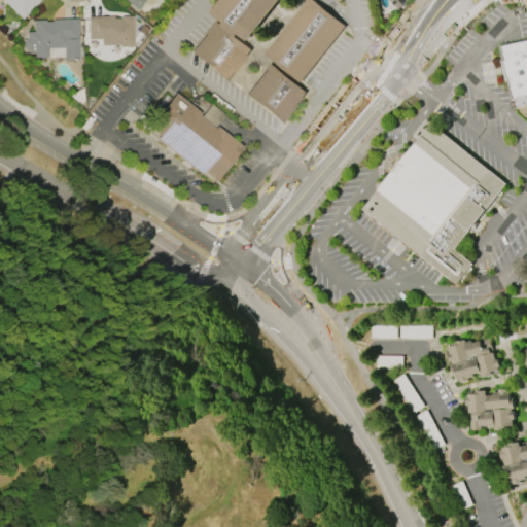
[(0,0),(0,1),(21,22),(39,2),(36,0),(0,0)]
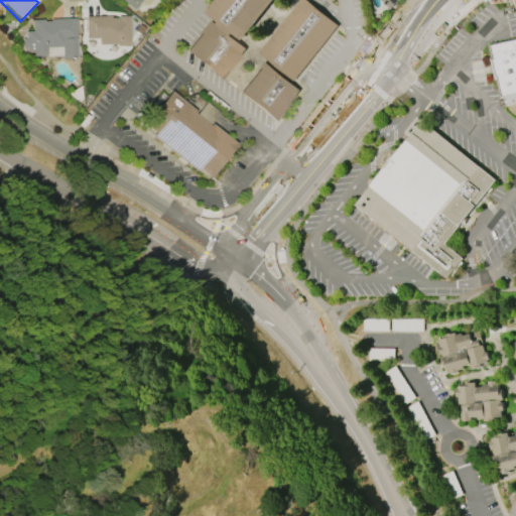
[(119,0),(140,0),(141,1),(133,11),(119,0)]
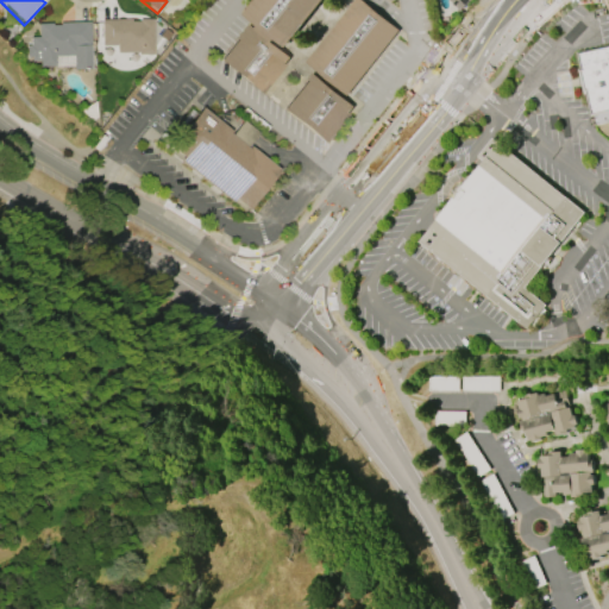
[(259,0),(246,17),(286,48),(322,0),(259,0)]
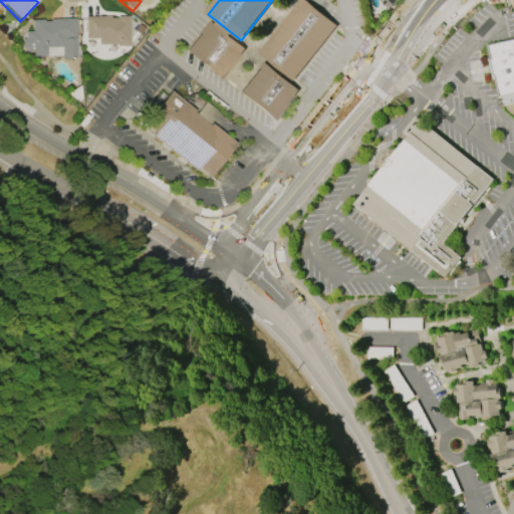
[(400,0),(395,5),(394,4),(388,9),(378,0),(400,0)]
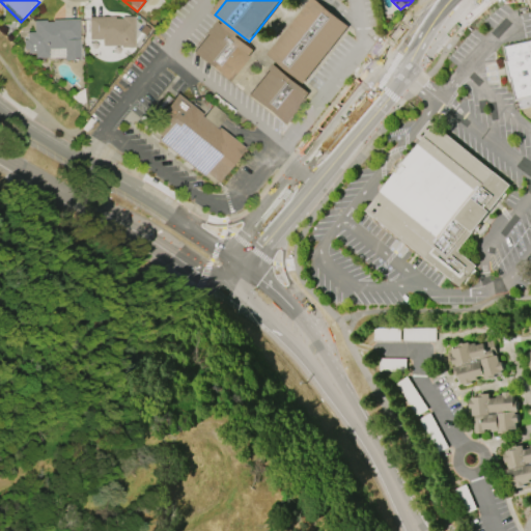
[(270,57),(303,83),(344,29),(311,3),(270,57)]
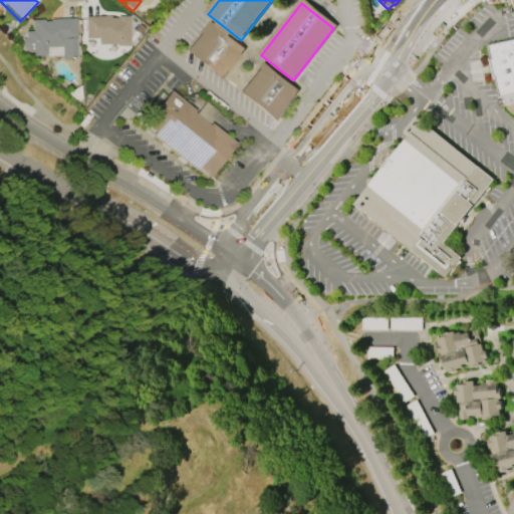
[(84,38),(84,17),(109,16),(109,18),(116,18),(116,16),(127,16),(129,46),(115,47),(115,44),(96,44),(96,38),(84,38)]
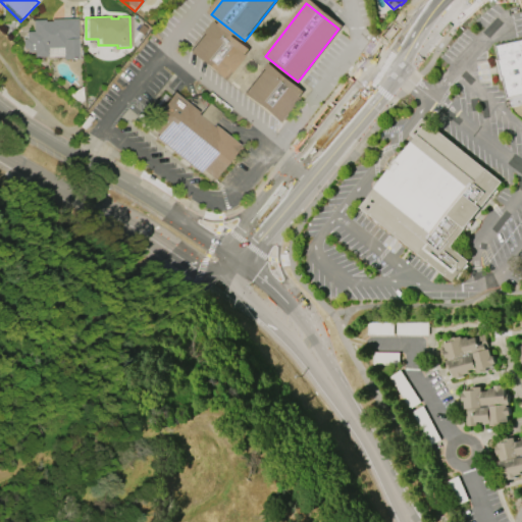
[(50,19),(76,19),(77,59),(62,60),(61,56),(33,57),(33,52),(25,52),(25,49),(21,49),(21,39),(25,39),(25,32),(32,32),(32,20),(43,20),(44,21),(50,21),(50,19)]
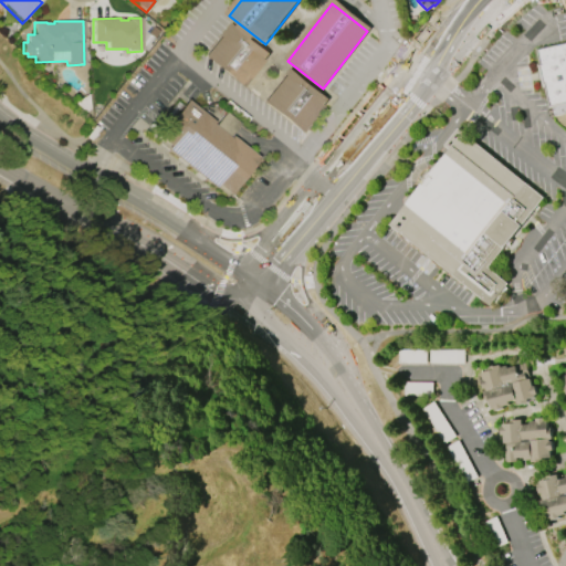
[(208,58),(242,87),(268,58),(233,28),(208,58)]
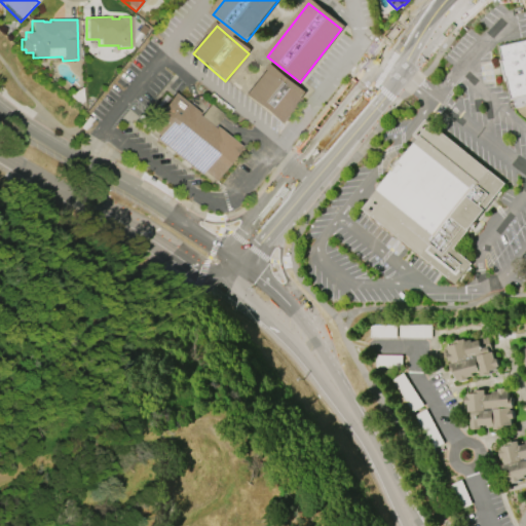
[(498,44),(525,38),(525,106),(515,109),(514,100),(511,100),(506,80),(504,80),(500,62),(502,61),(498,44)]
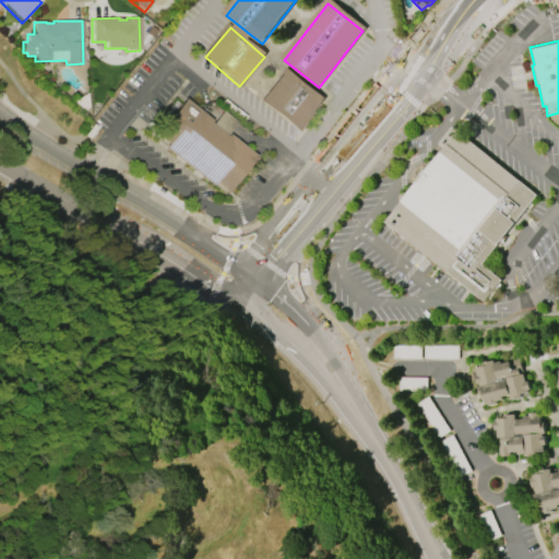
[(263,102),(297,130),(320,102),(285,74),(263,102)]
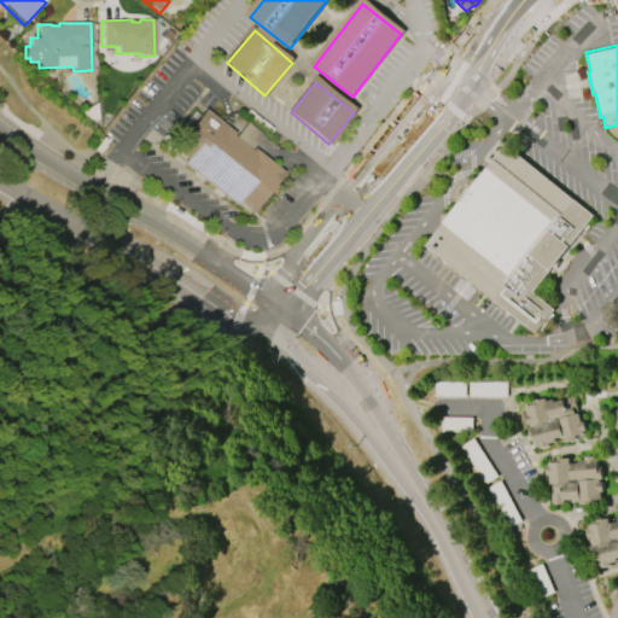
[(203,112),(281,175),(249,216),(170,153),(203,112)]
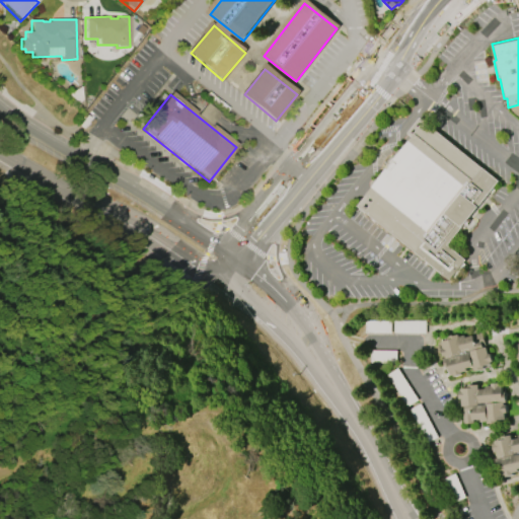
[(499,181),(447,245),(465,261),(450,281),(447,278),(446,280),(442,276),(443,275),(437,271),(436,272),(433,269),(433,268),(430,265),(429,266),(422,261),(423,260),(376,222),(376,223),(368,216),(357,207),(412,137),(408,134),(420,119),(499,181)]
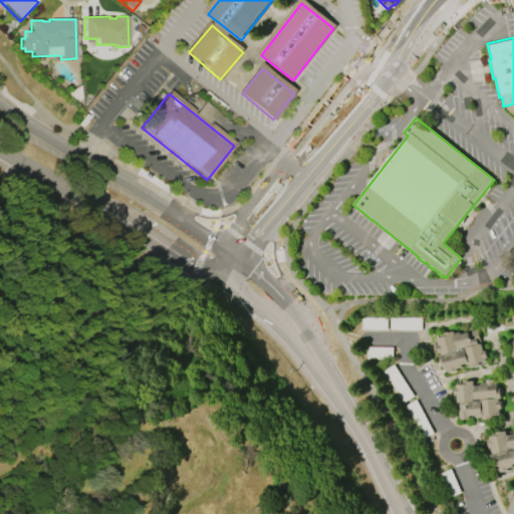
[(422,318),(391,318),(391,330),(422,330),(422,318)]
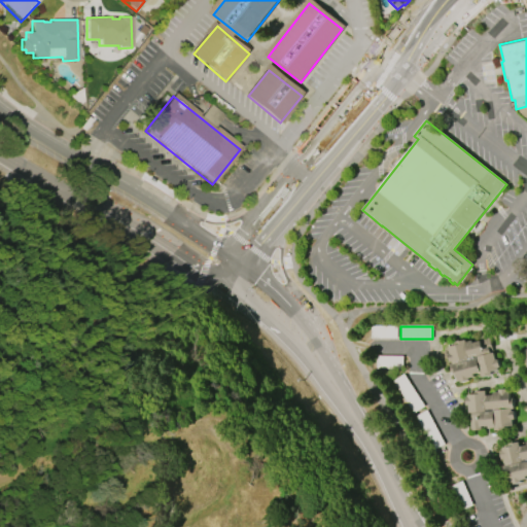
[(450,354),(449,347),(457,345),(457,342),(465,340),(466,342),(472,341),(472,343),(490,339),(493,353),(494,352),(496,360),(498,359),(500,367),(497,369),(497,371),(490,373),(491,375),(482,377),(481,373),(473,374),(475,377),(468,379),(468,381),(461,382),(461,381),(458,381),(456,374),(453,375),(451,364),(453,364),(452,361),(450,362),(449,354),(450,354)]
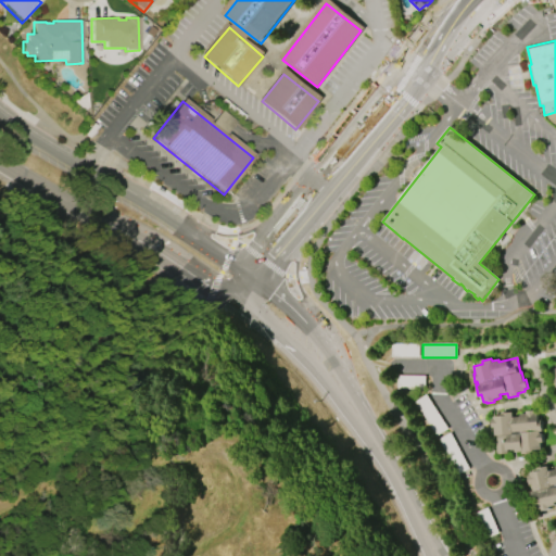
[(495,455),(494,440),(497,440),(497,437),(494,437),(494,428),(492,429),(491,419),(493,419),(493,416),(502,416),(502,413),(513,412),(513,417),(519,416),(519,414),(526,414),(526,412),(534,411),(534,413),(538,413),(539,421),(541,421),(542,431),(539,431),(539,434),(542,434),(542,442),(540,442),(540,450),(530,450),(531,453),(522,453),(522,452),(515,452),(515,450),(506,451),(507,454),(495,455)]
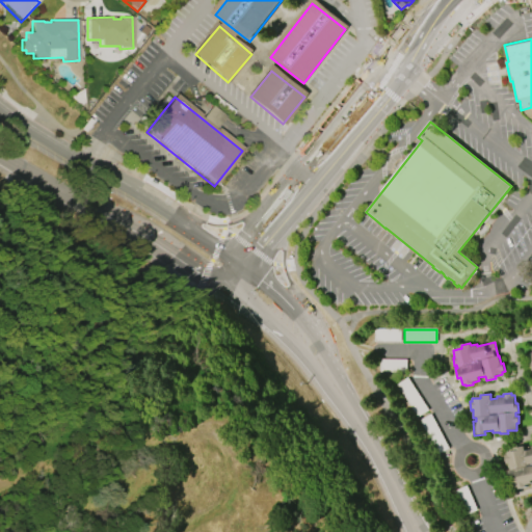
[(531,479),(531,480),(531,483),(525,485),(526,487),(519,489),(517,486),(515,487),(513,480),(511,480),(508,471),(510,470),(508,462),(507,463),(505,456),(507,455),(507,453),(515,451),(515,449),(524,447),(525,452),(531,450),(531,479)]
